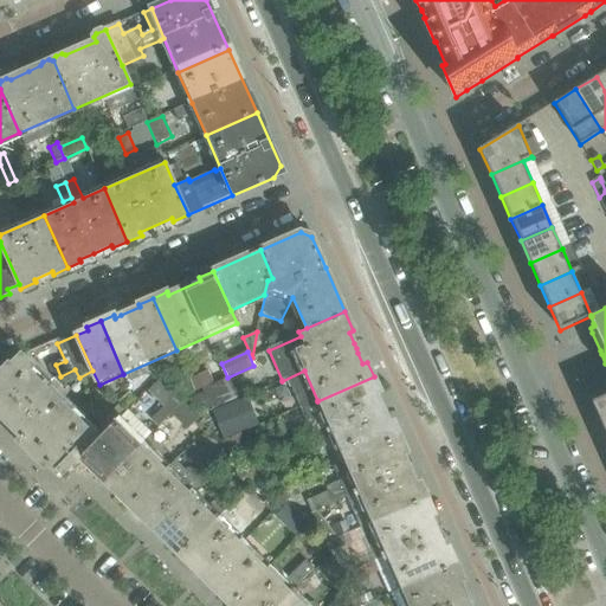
[(73,411),(46,385),(33,372),(36,368),(21,355),(0,376),(0,417),(23,439),(19,443),(31,455),(73,411)]
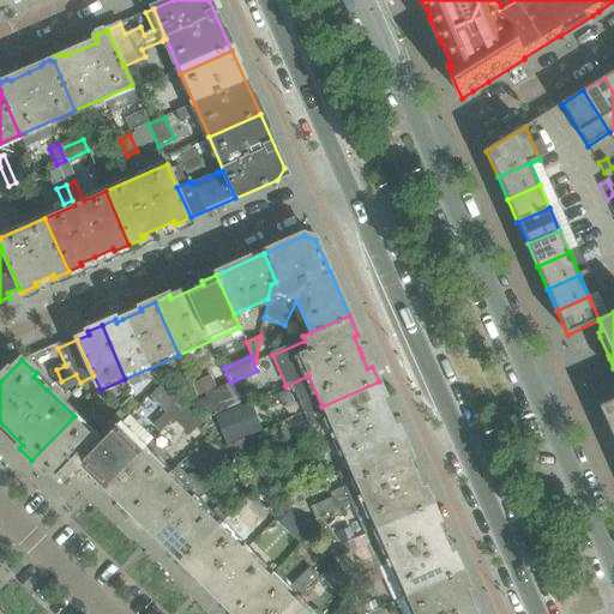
[(167,380),(162,369),(151,374),(157,385),(167,380)]
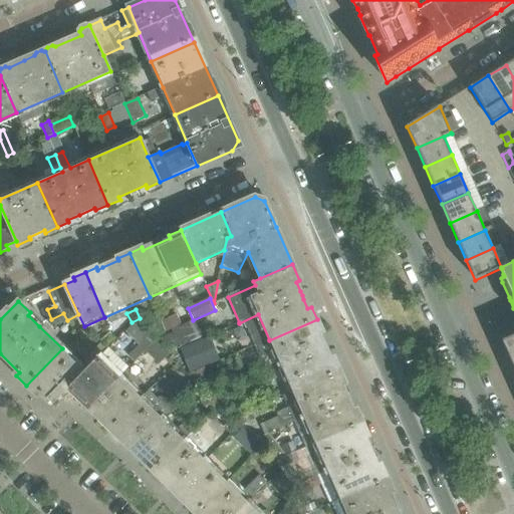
[(182,325),(177,314),(161,322),(166,332),(182,325)]
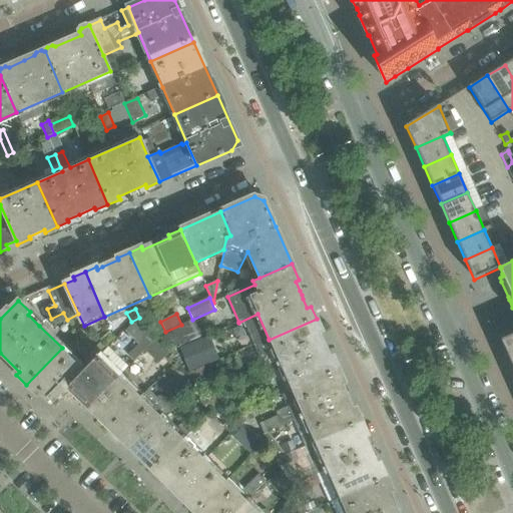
[(269,339),(253,346),(254,347),(266,372),(280,366),(281,366),(291,391),(339,369),(334,358),(330,360),(326,351),(324,347),(323,343),(319,333),(322,332),(317,319),(269,340),(269,339)]
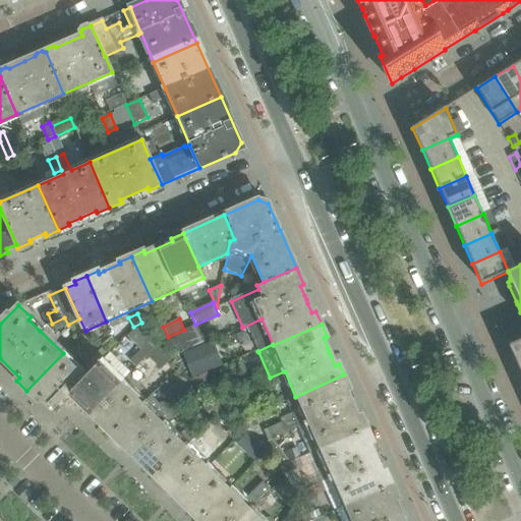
[(196,326),(174,335),(182,353),(205,343),(196,326)]
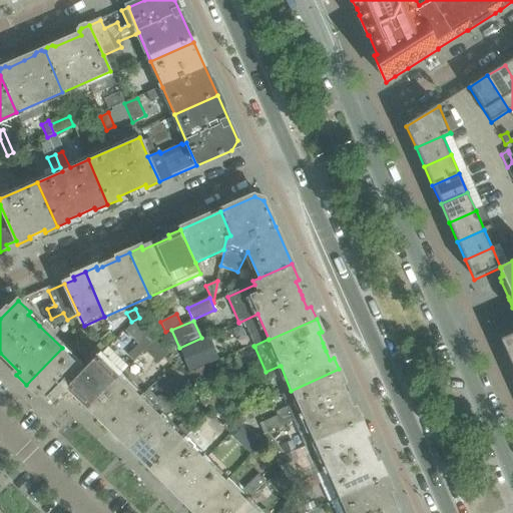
[(106,348),(114,340),(109,333),(100,341),(102,344),(106,348)]
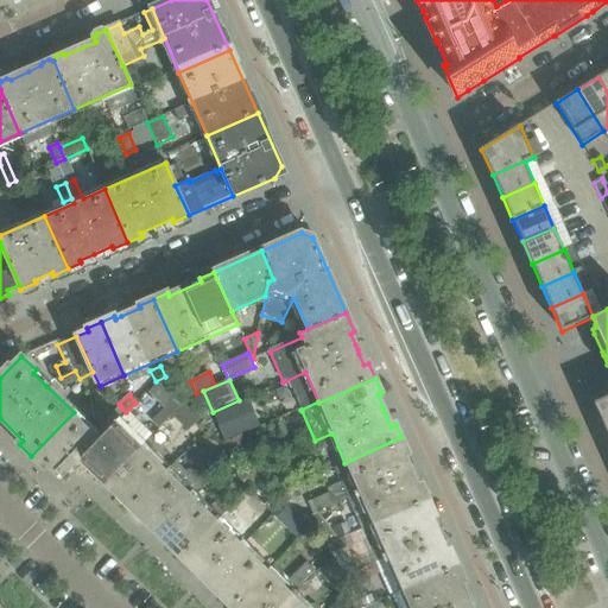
[(204,394),(190,400),(198,416),(210,410),(204,394)]
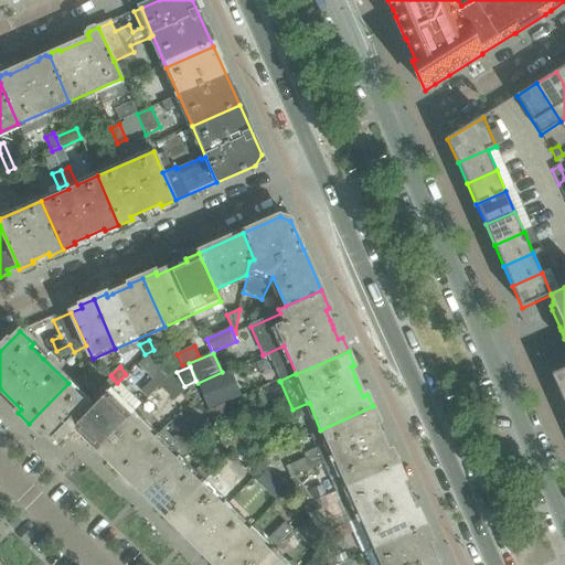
[(160,387),(169,377),(160,368),(153,374),(157,377),(141,393),(148,400),(160,387)]
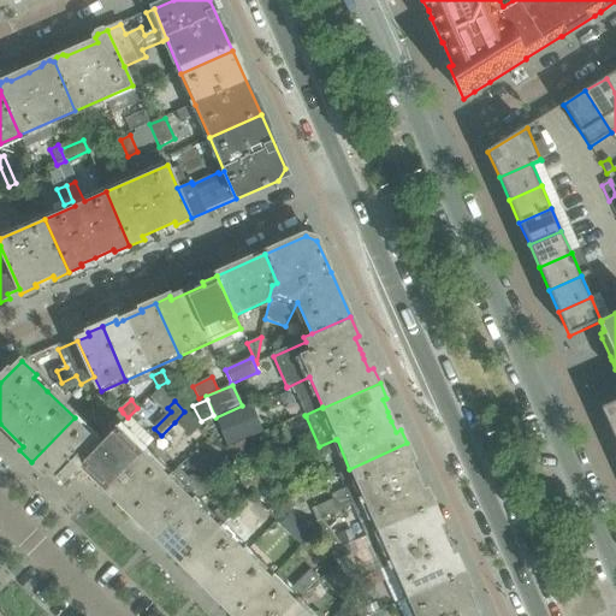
[(615,428),(615,401),(602,408),(611,432),(615,428)]
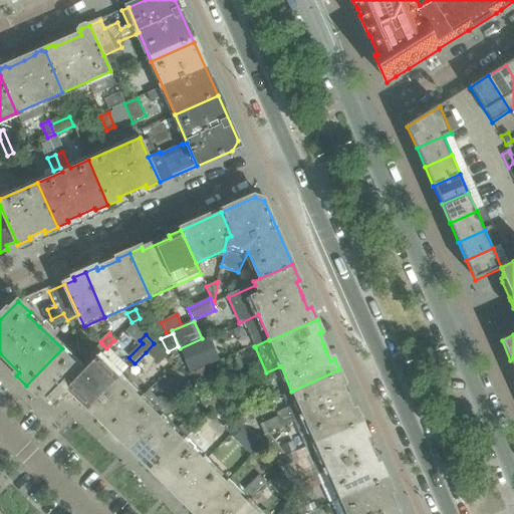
[(210,336),(181,349),(190,373),(220,361),(210,336)]
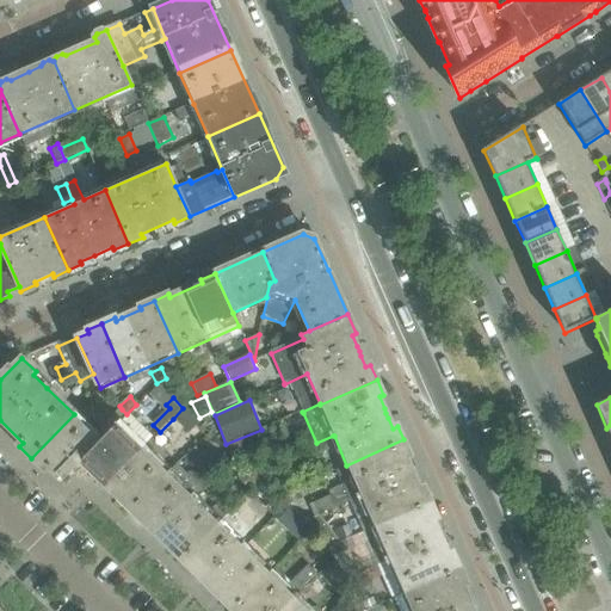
[(183,408),(173,419),(189,434),(199,424),(183,408)]
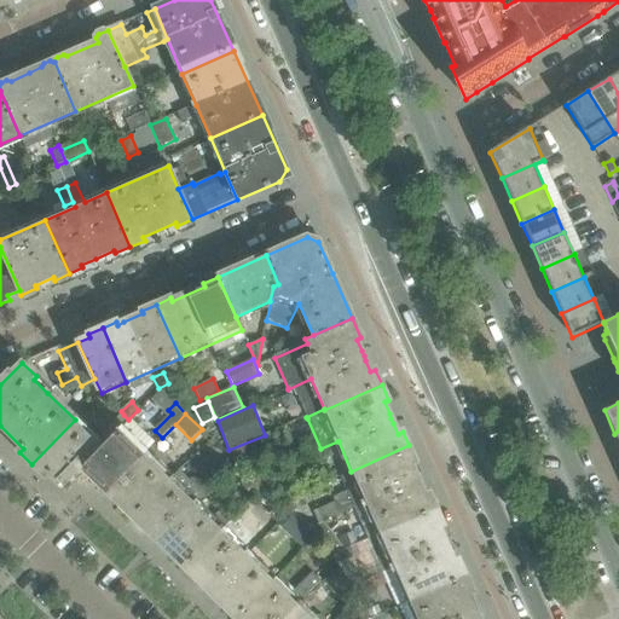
[(119,429),(128,420),(123,415),(104,434),(102,437),(108,441),(119,429)]
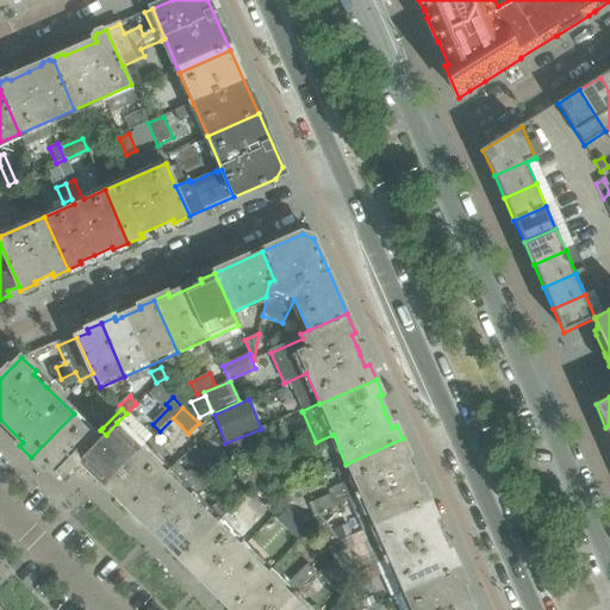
[(79,464),(100,440),(74,414),(31,458),(44,470),(47,466),(57,477),(58,474),(63,479),(79,464)]
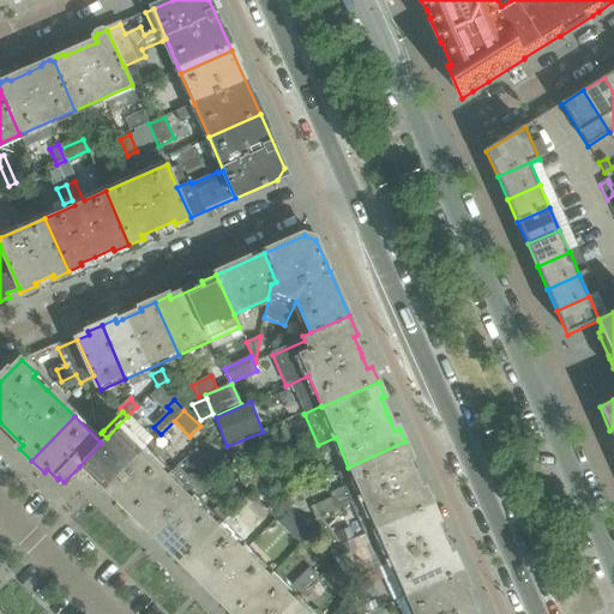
[(169,476),(118,426),(107,438),(101,443),(79,467),(91,479),(94,476),(120,503),(118,504),(131,517),(169,476)]
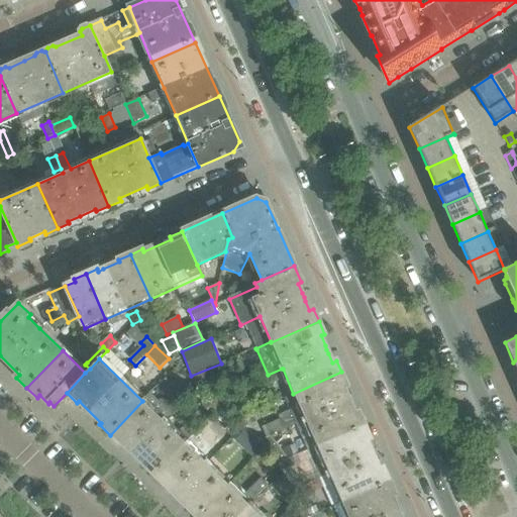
[(280,420),(262,428),(267,439),(270,437),(296,424),(307,451),(317,446),(365,426),(359,413),(355,414),(352,408),(351,405),(349,400),(347,397),(343,388),(347,386),(341,372),(293,394),(294,394),(294,395),(285,399),(290,411),(278,416),(280,420)]
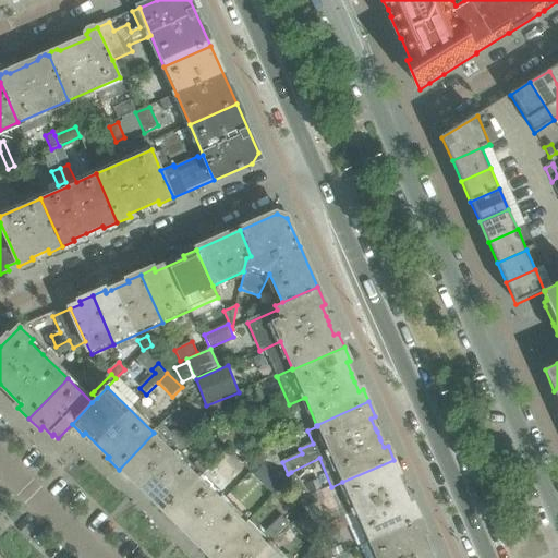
[(301,412),(296,402),(283,408),(288,417),(301,412)]
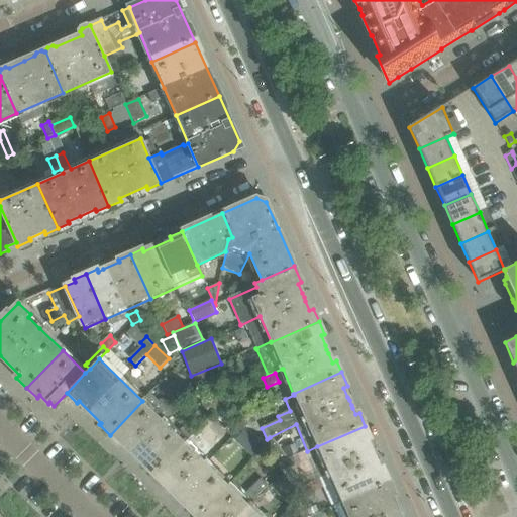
[(173,406),(194,385),(191,382),(170,404),(173,406)]
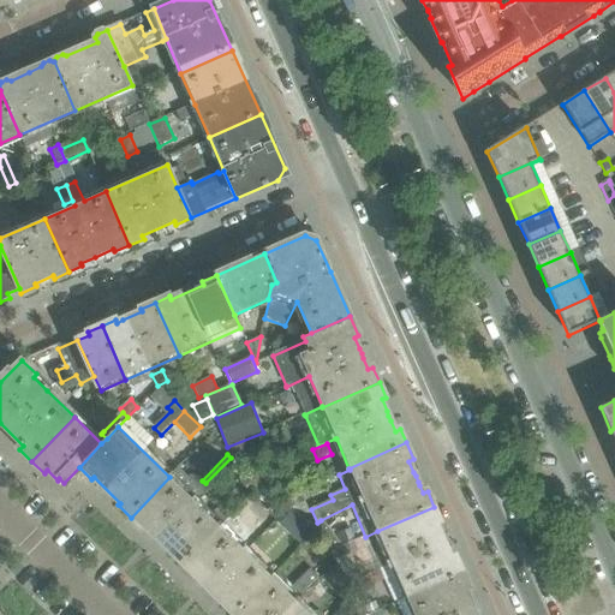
[(262,484),(250,472),(240,483),(252,495),(262,484)]
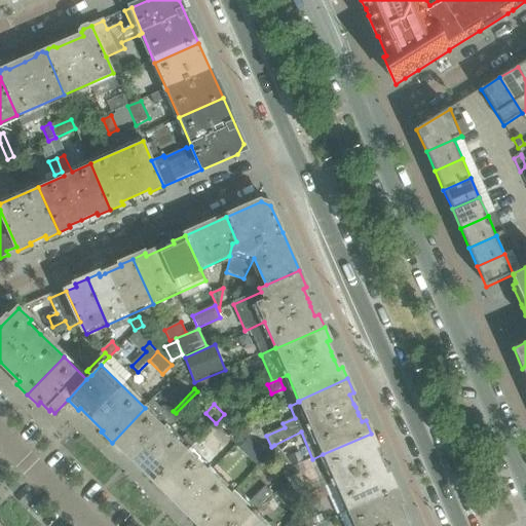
[(154,485),(189,450),(145,408),(112,443),(121,453),(123,451),(146,473),(144,475),(154,485)]
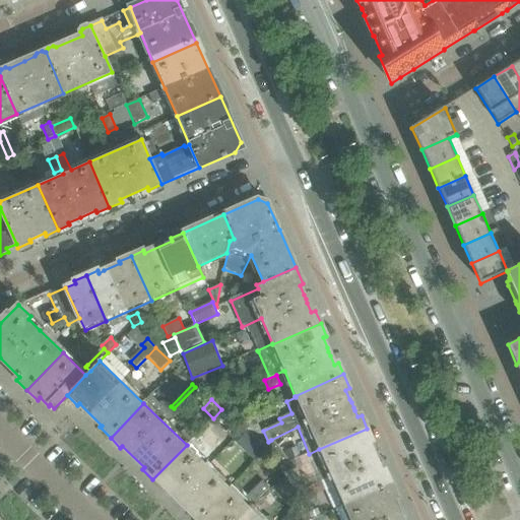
[(231,418),(221,409),(213,418),(222,427),(231,418)]
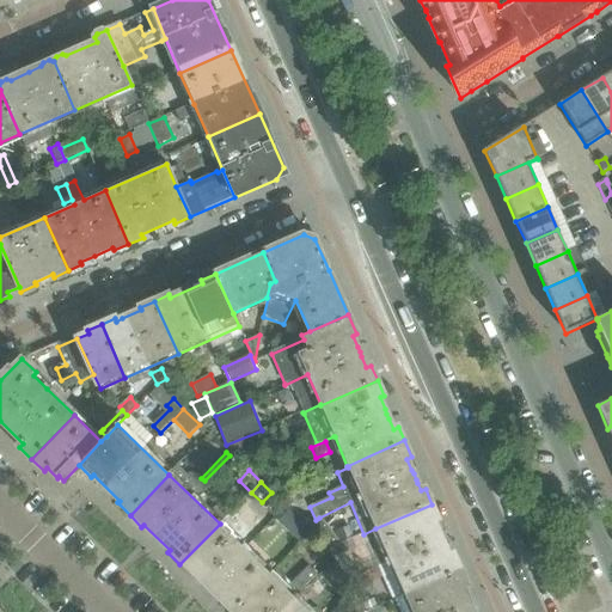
[(375,528),(363,534),(378,567),(390,561),(390,563),(404,595),(461,570),(454,554),(450,556),(444,544),(442,540),(440,534),(434,521),(439,520),(432,505),(375,528)]
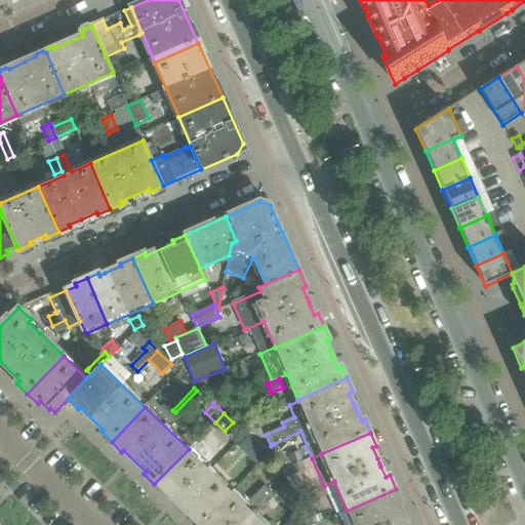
[(291,467),(285,457),(274,444),(271,446),(260,451),(280,472),(291,467)]
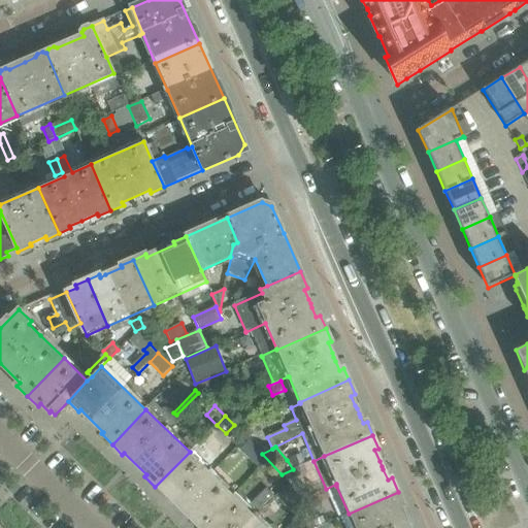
[(197,527),(200,527),(234,495),(190,452),(155,487),(166,497),(168,495),(190,518),(189,520),(197,527)]
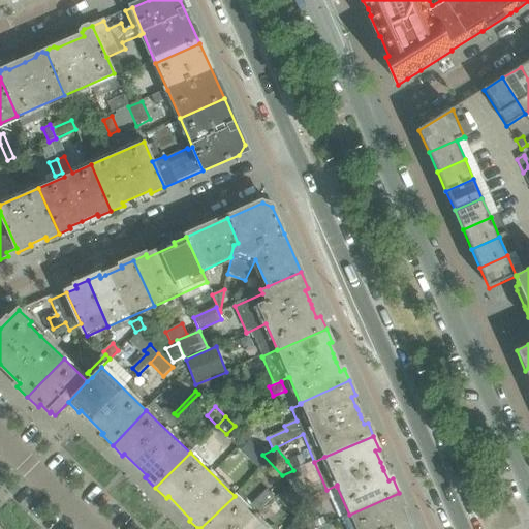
[(301,456),(290,461),(294,469),(305,464),(301,456)]
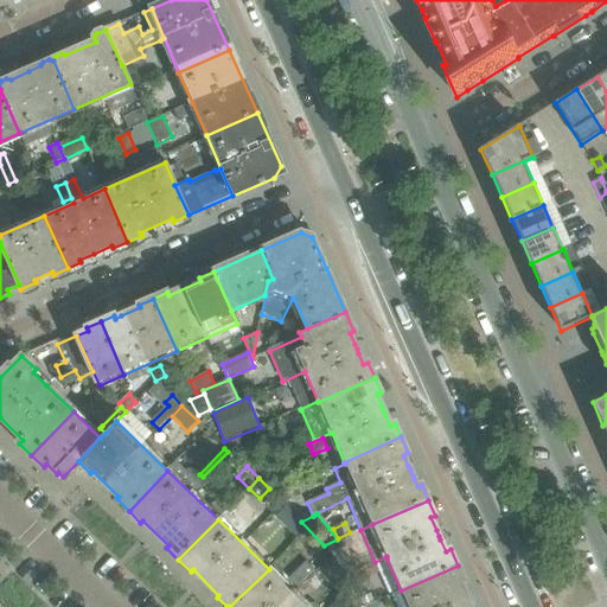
[(351,555),(338,562),(345,574),(357,569),(351,555)]
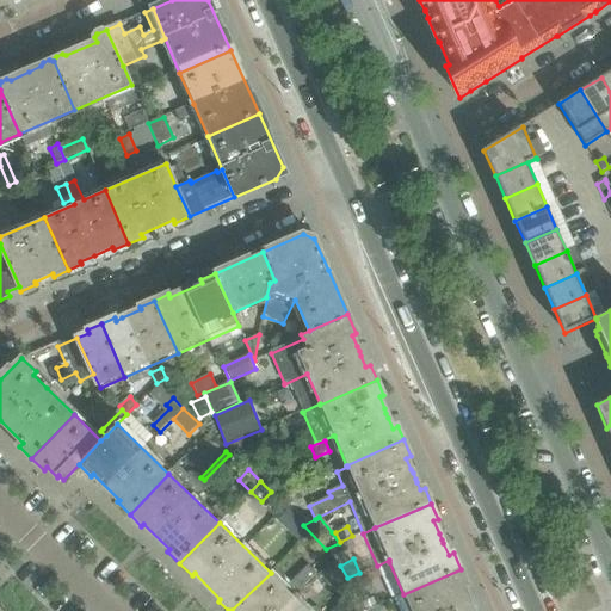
[(308,565),(290,582),(298,592),(318,574),(308,565)]
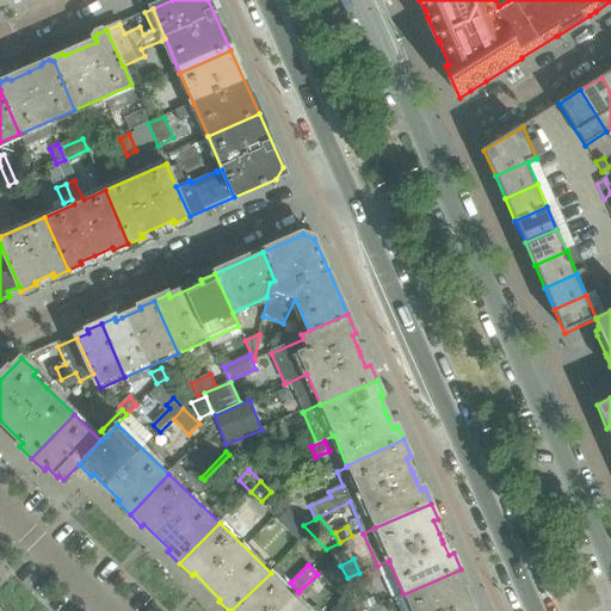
[(377,567),(352,578),(357,588),(382,578),(377,567)]
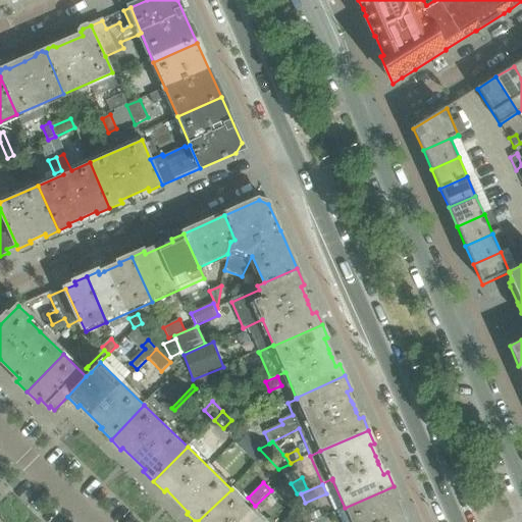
[(345,508),(336,512),(341,521),(404,521),(404,520),(402,516),(400,512),(396,502),(399,500),(394,486),(345,508)]
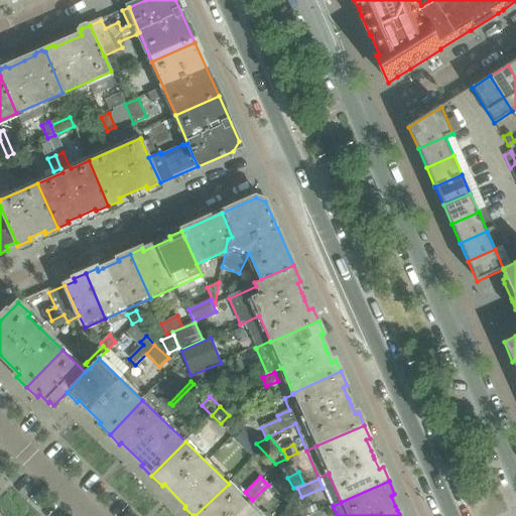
[(260,515),(257,512),(267,502),(260,495),(250,506),(229,484),(196,515),(260,515)]
